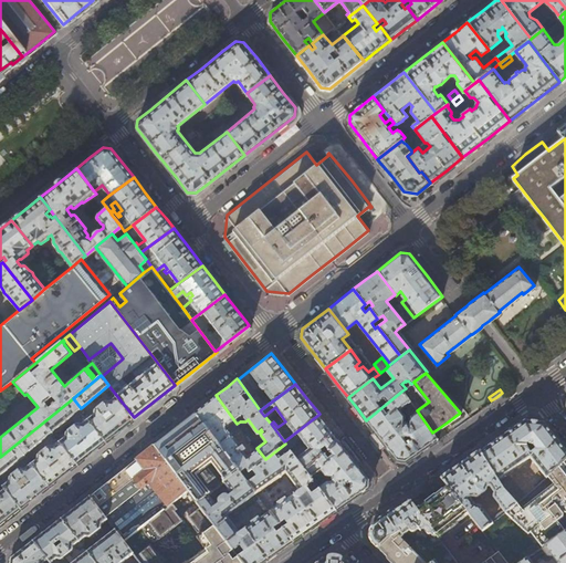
[(432,433),(417,410),(402,391),(366,420),(381,439),(397,459),(405,460),(418,451),(436,439),(432,433)]
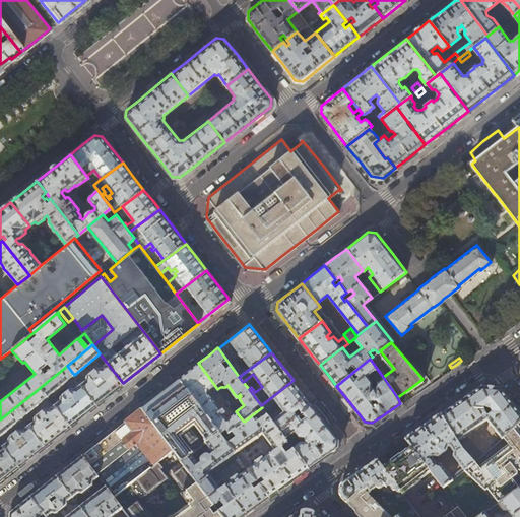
[(80,378),(78,380),(96,404),(110,394),(123,383),(107,363),(102,368),(98,367),(87,375),(86,379),(83,381),(82,379),(80,378)]
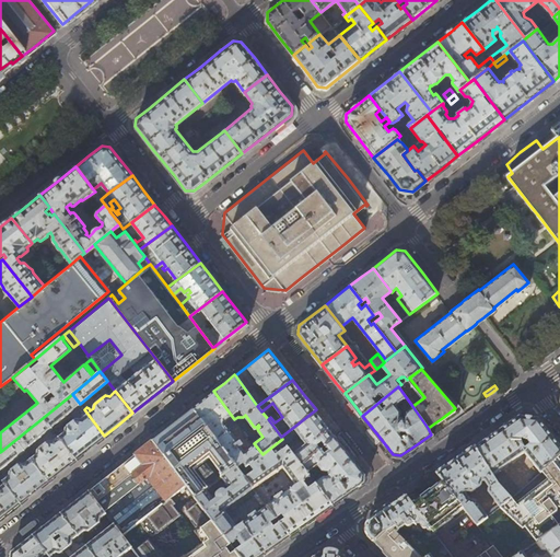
[(203,398),(193,407),(235,463),(241,471),(263,454),(254,443),(245,451),(241,445),(243,443),(241,439),(238,440),(230,429),(231,427),(231,421),(234,419),(213,391),(203,398)]
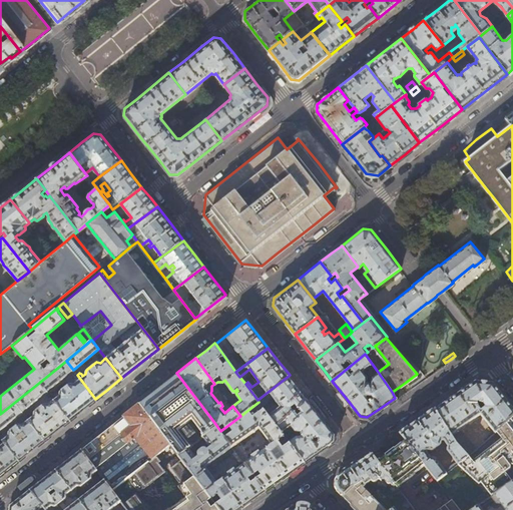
[(48,391),(73,370),(66,361),(40,382),(48,391)]
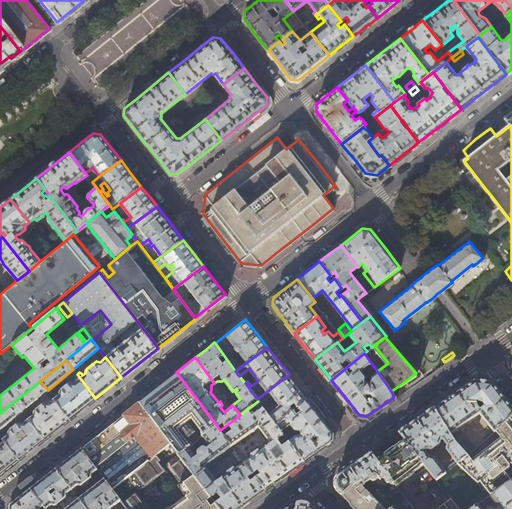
[(148,394),(140,401),(178,452),(187,445),(201,434),(215,423),(176,372),(148,394)]
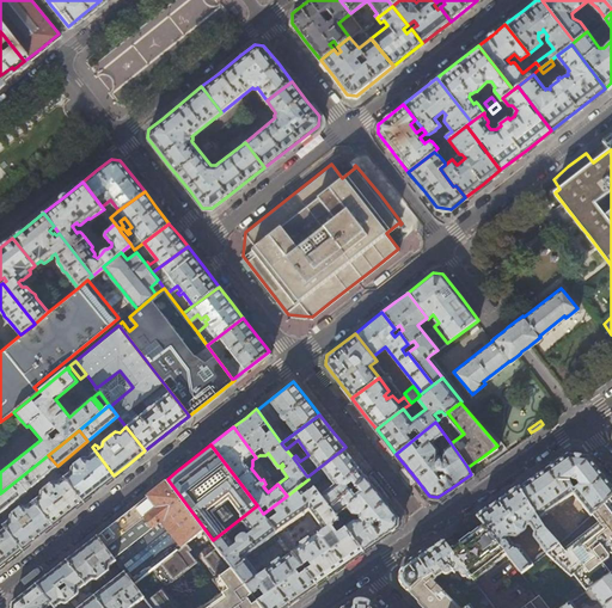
[(98,487),(114,476),(92,447),(90,449),(90,450),(92,454),(89,456),(84,455),(72,465),(71,470),(65,476),(83,499),(98,487)]
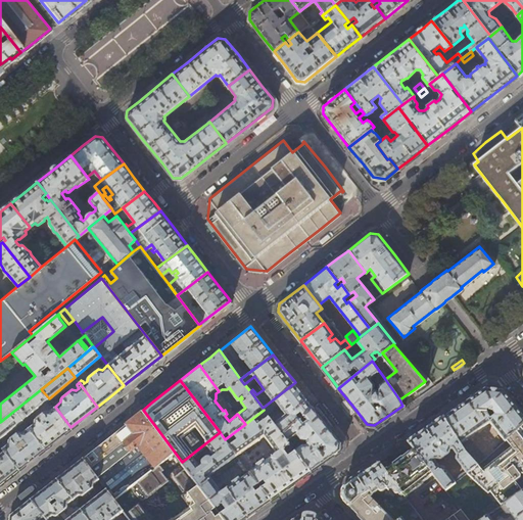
[(304,395),(295,382),(263,408),(264,410),(266,412),(278,403),(280,406),(278,407),(281,411),(283,410),(285,413),(273,422),(281,432),(314,407),(304,395)]
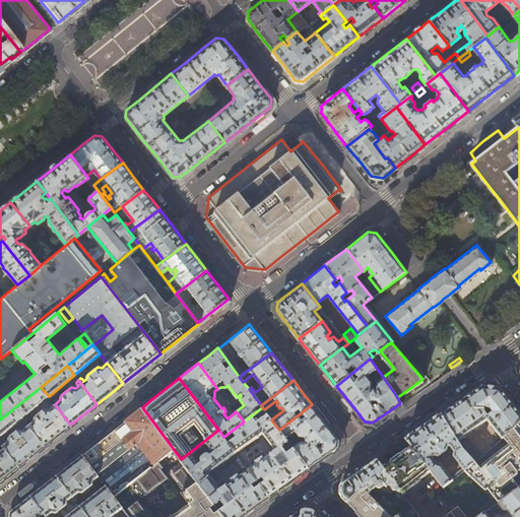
[(462,397),(440,412),(457,439),(488,417),(502,437),(519,419),(519,410),(511,400),(500,385),(481,384),(462,397)]
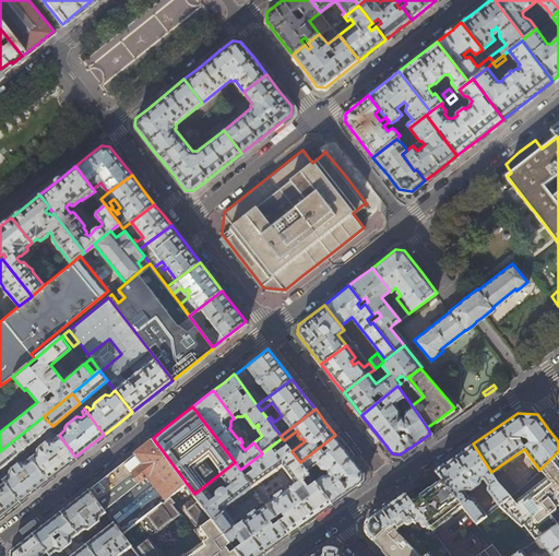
[(24,448),(52,426),(44,416),(16,438),(24,448)]
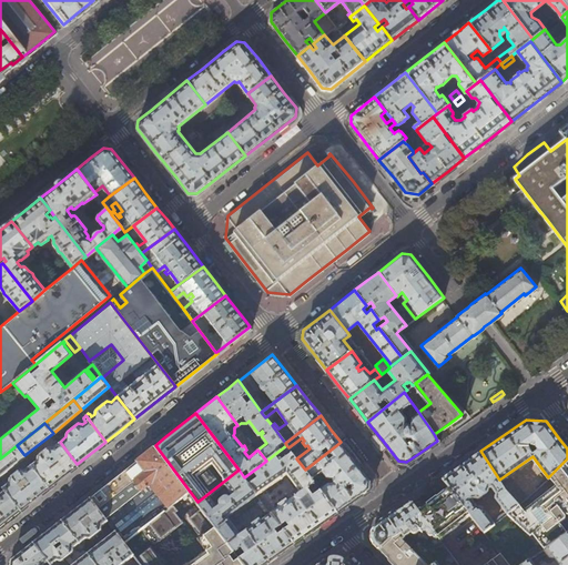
[(30,457),(28,460),(49,486),(63,474),(77,464),(60,442),(53,446),(49,445),(38,454),(38,460),(34,461),(32,458),(30,457)]
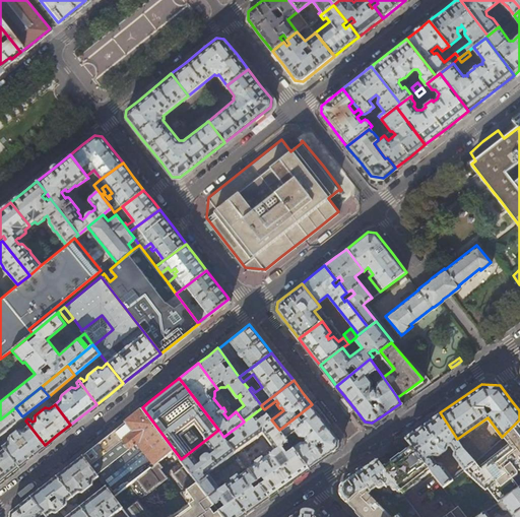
[(324,457),(338,447),(339,439),(327,424),(312,404),(279,430),(309,468),(324,457)]
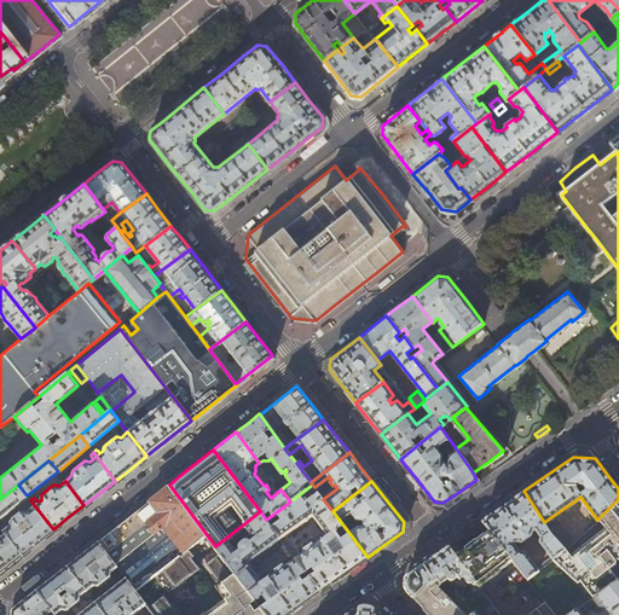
[(0,517),(27,495),(18,485),(0,499),(0,517)]
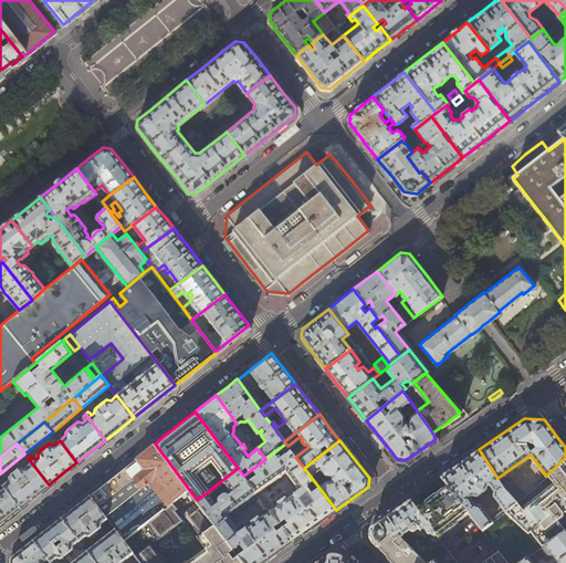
[(295,457),(287,446),(285,444),(265,459),(243,476),(257,492),(258,494),(287,472),(300,489),(287,498),(285,496),(276,502),(278,504),(270,510),(280,523),(282,527),(292,540),(313,525),(336,510),(304,468),(295,457)]
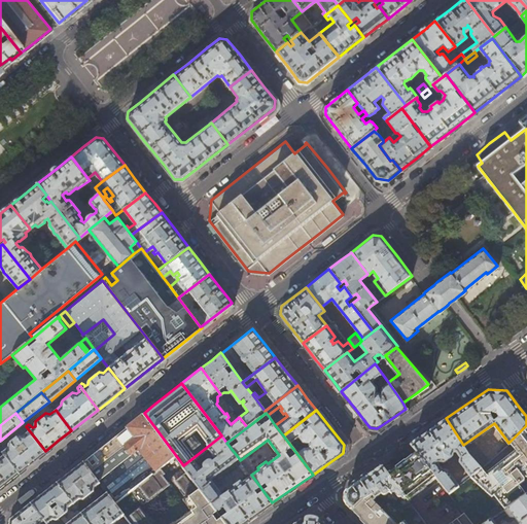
[(465,449),(463,445),(446,418),(431,429),(411,443),(416,450),(436,476),(450,491),(459,484),(447,468),(445,468),(444,469),(437,462),(441,459),(442,460),(443,460),(444,460),(446,459),(448,458),(450,457),(452,455),(453,454),(453,453),(453,451),(457,450),(461,457),(460,458),(460,460),(471,475),(477,472),(482,467),(469,455),(465,449)]
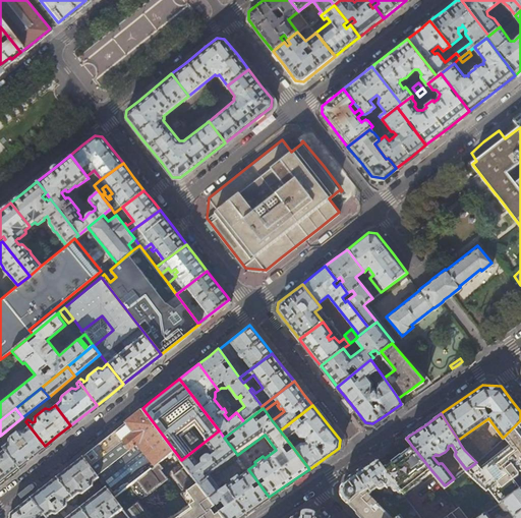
[(103,439),(82,455),(99,476),(106,485),(114,497),(122,507),(130,517),(185,517),(191,506),(192,504),(191,502),(191,501),(126,420),(103,439)]
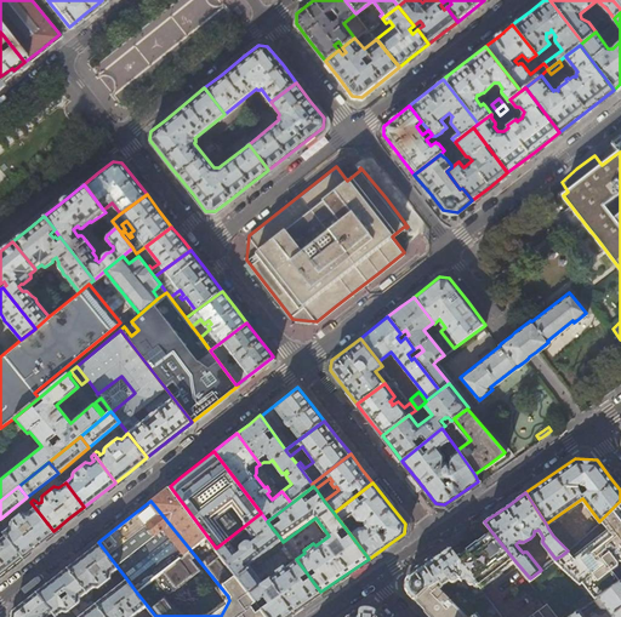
[(620,501),(599,521),(577,541),(568,550),(562,555),(594,596),(620,578),(620,577),(620,501)]
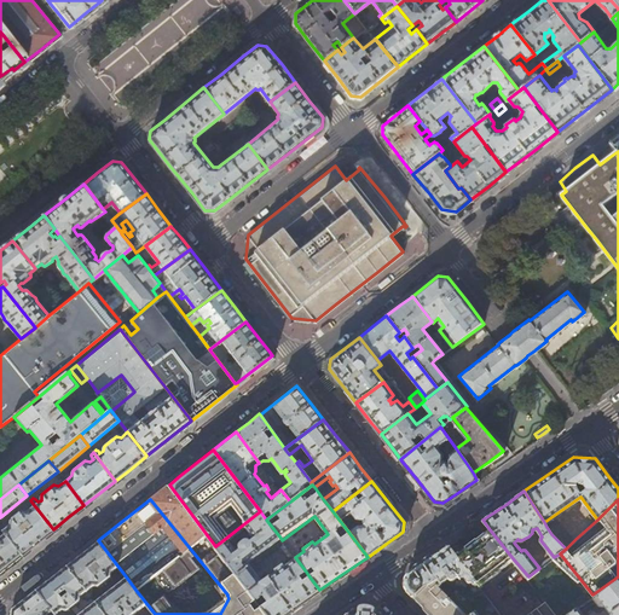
[(38,541),(53,529),(30,500),(28,503),(28,504),(30,508),(28,510),(23,509),(10,518),(10,524),(4,529),(5,532),(22,553),(38,541)]
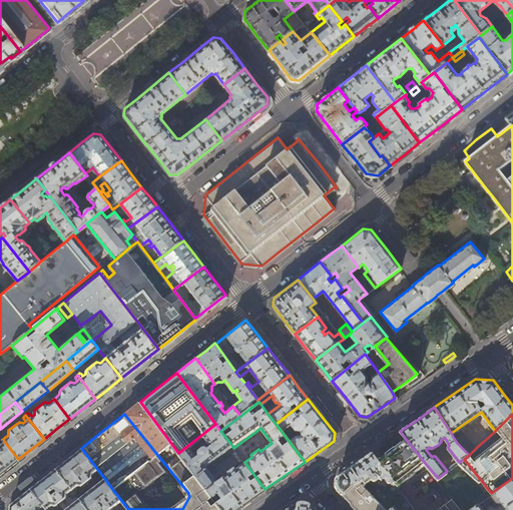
[(232,446),(220,431),(215,424),(201,435),(210,447),(207,449),(207,448),(206,448),(205,447),(204,447),(203,448),(199,451),(198,452),(198,453),(198,454),(198,455),(199,455),(196,457),(187,446),(178,453),(211,497),(217,493),(221,498),(215,503),(220,509),(234,509),(243,504),(265,489),(255,477),(251,481),(248,477),(253,474),(244,462),(237,467),(235,464),(231,467),(231,468),(227,471),(228,473),(217,481),(205,465),(232,446)]
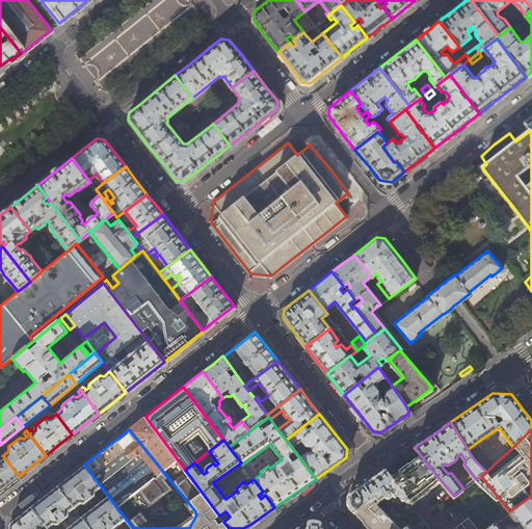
[(479,445),(470,453),(474,459),(486,472),(495,464),(482,451),(479,445)]
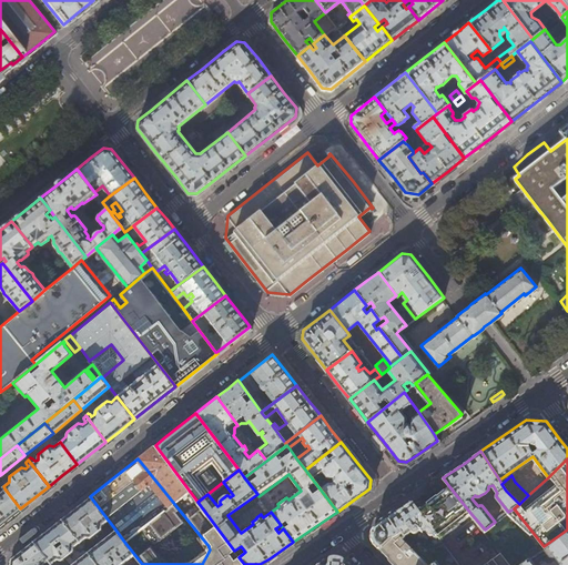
[(419,506),(417,507),(439,536),(470,513),(448,485),(434,496),(421,507),(419,506)]
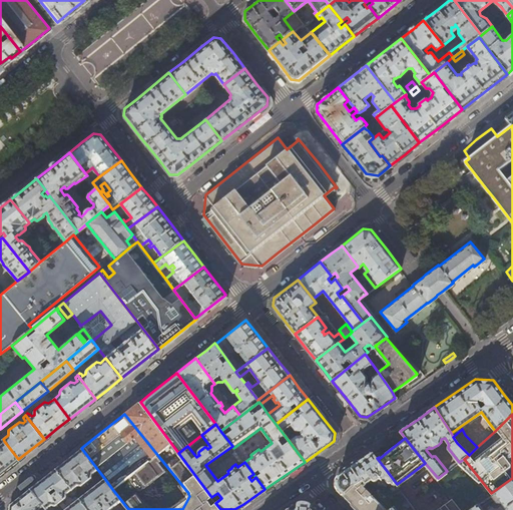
[(0,473),(18,459),(4,441),(0,444),(0,473)]
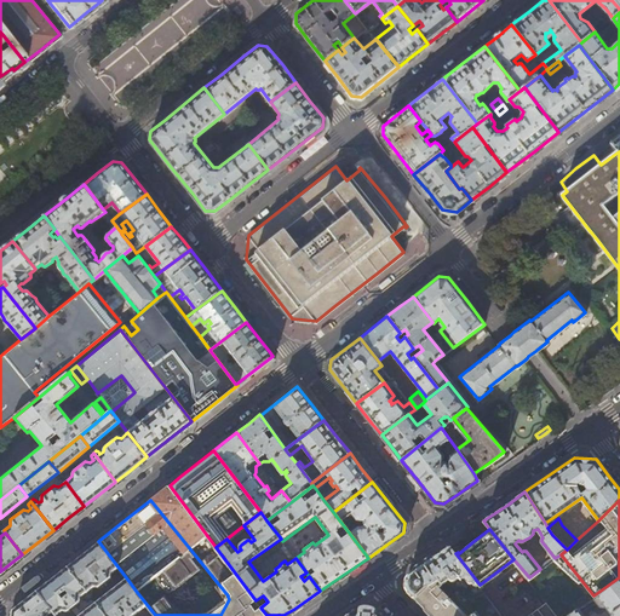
[(84,553),(67,565),(90,594),(92,592),(93,589),(91,587),(95,585),(99,586),(112,576),(112,571),(118,566),(98,541),(84,553)]
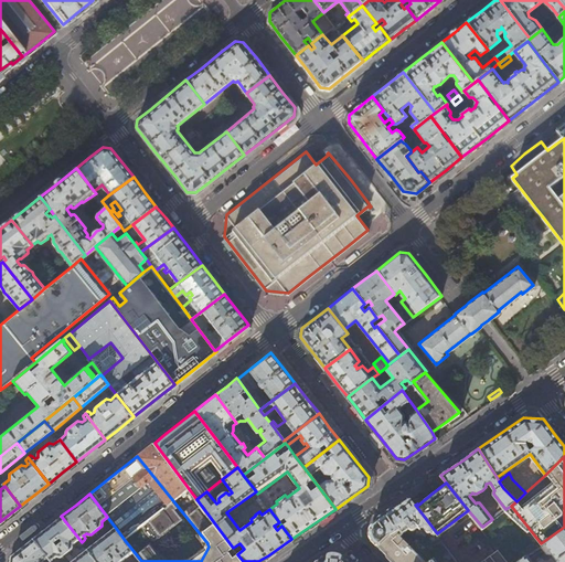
[(437,533),(415,505),(409,497),(387,512),(371,523),(370,538),(374,541),(377,545),(388,534),(398,529),(402,532),(403,531),(427,537),(432,542),(439,537),(437,533)]
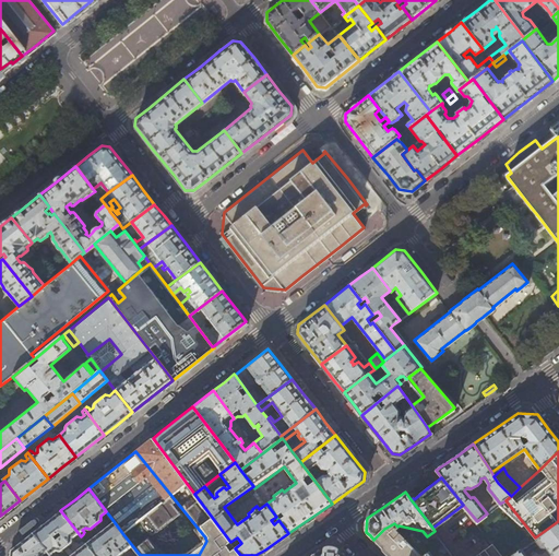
[(79,537),(81,536),(60,510),(42,525),(21,542),(10,549),(9,555),(96,555),(86,543),(73,553),(67,546),(72,542),(72,537),(74,535),(76,537),(79,537)]
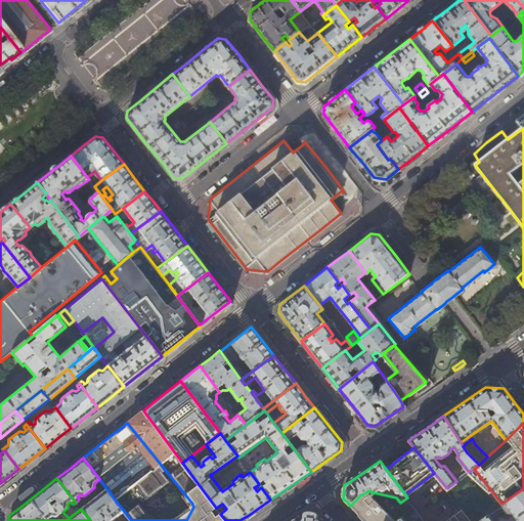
[(106,488),(81,509),(90,520),(108,520),(123,510),(115,500),(106,488)]
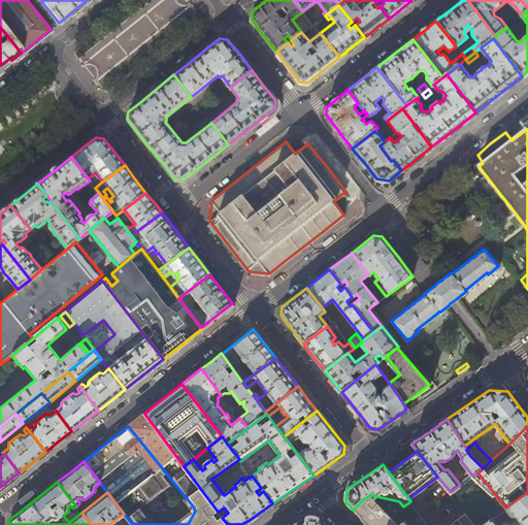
[(527,524),(527,492),(505,507),(504,509),(510,516),(514,516),(515,515),(520,522),(520,524),(527,524)]
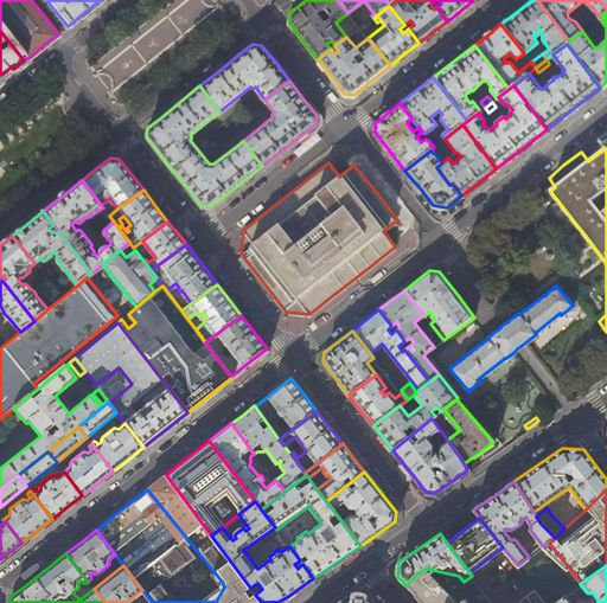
[(432,572),(432,571),(428,568),(417,573),(406,585),(421,601),(423,602),(458,602),(429,575),(432,572)]
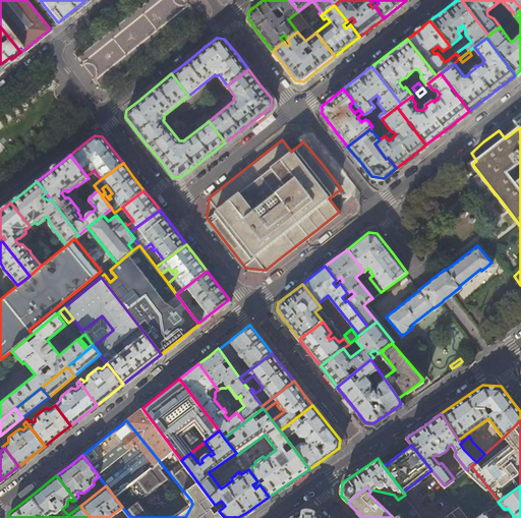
[(413,506),(405,495),(398,500),(394,495),(371,490),(370,491),(370,492),(368,494),(393,517),(395,517),(401,515),(407,510),(413,506)]
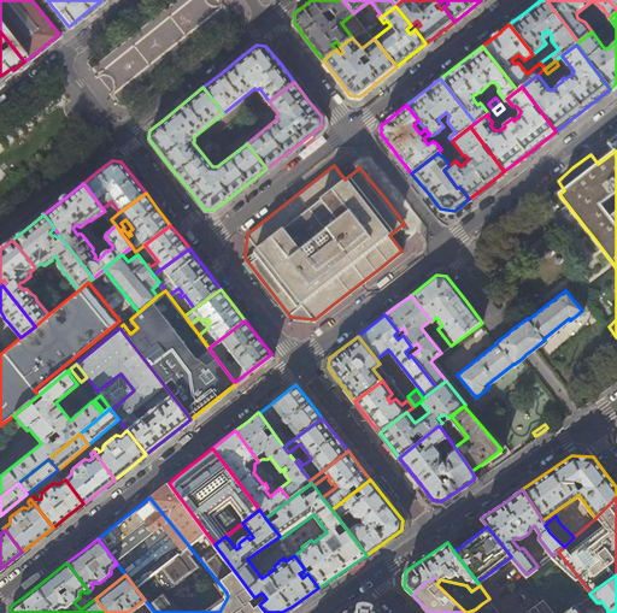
[(556,612),(544,597),(522,612),(556,612)]
